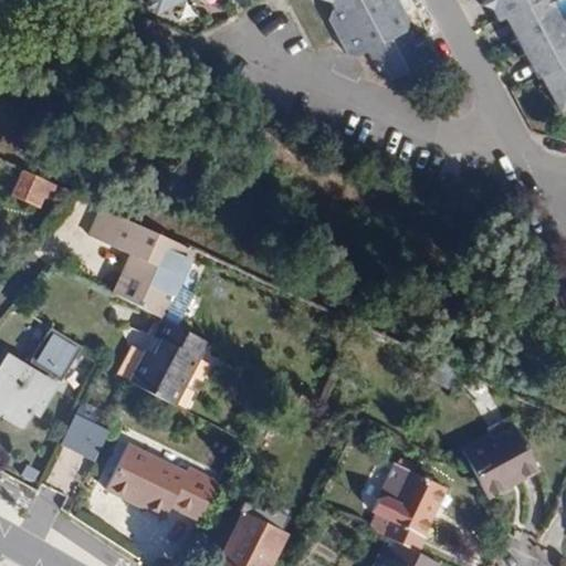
[(150,0),(158,14),(177,4),(184,7),(185,0),(150,0)]
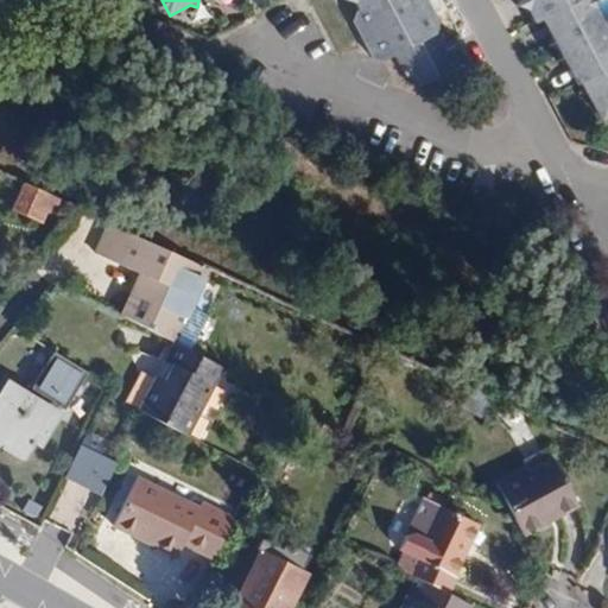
[(350,0),(356,11),(379,0),(350,0)]
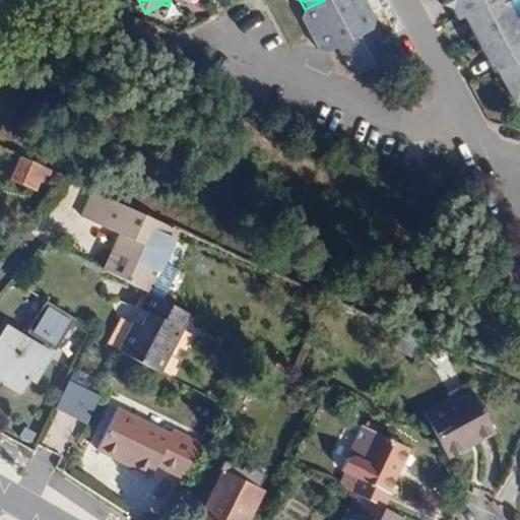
[(338,51),(374,28),(379,20),(374,11),(368,0),(324,0),(305,9),(302,19),(318,51),(329,56),(338,51)]
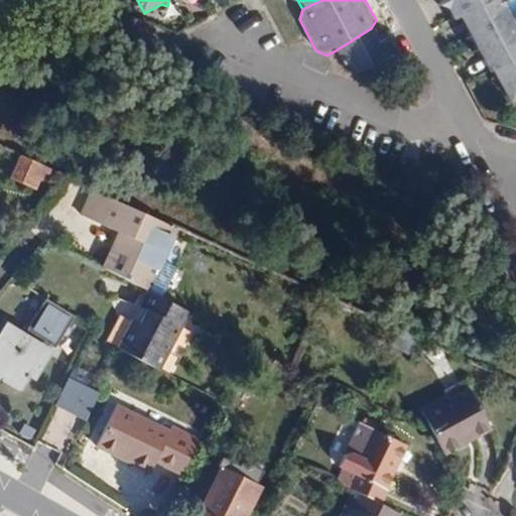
[(442,0),(452,18),(462,13),(467,23),(469,29),(467,37),(476,42),(474,50),(483,55),(484,58),(491,72),(497,68),(494,77),(502,82),(513,102),(515,100),(515,31),(512,23),(503,7),(505,0),(442,0)]
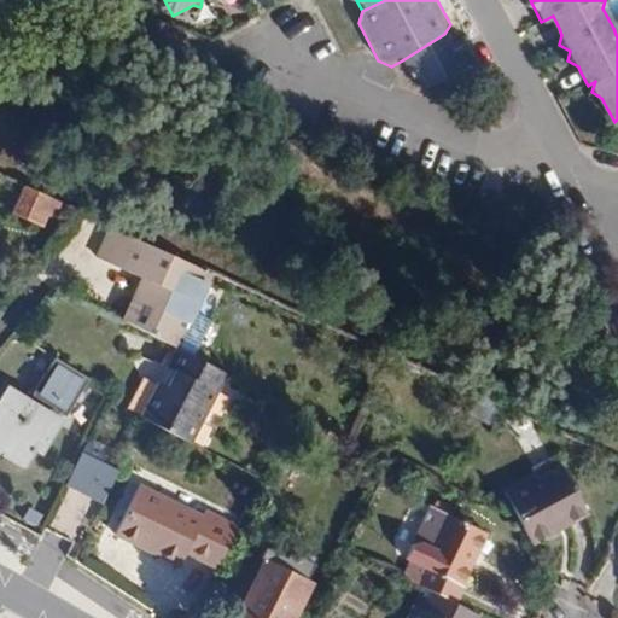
[(456,35),(444,34),(402,60),(415,85),(429,92),(464,75),(468,60),(462,48),(456,35)]
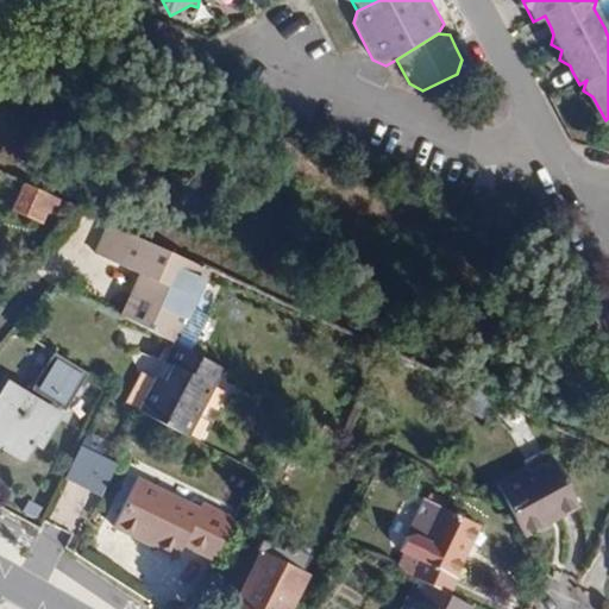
[(55,199),(24,183),(11,209),(42,225),(48,213),(55,199)]
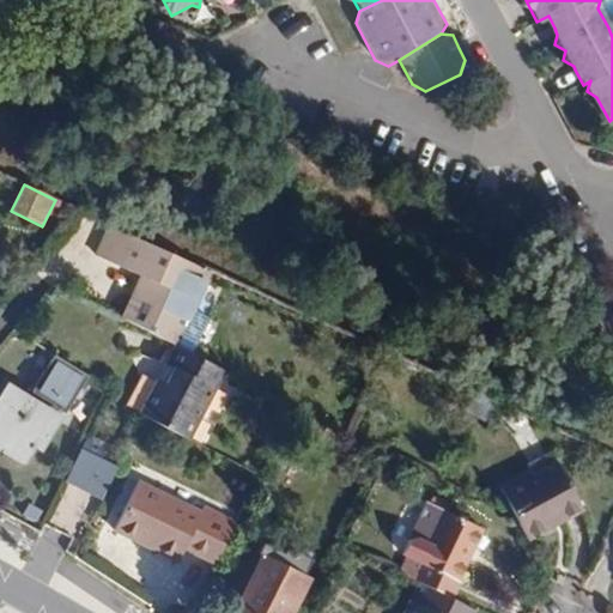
[(55,200),(48,214),(64,222),(71,207),(55,200)]
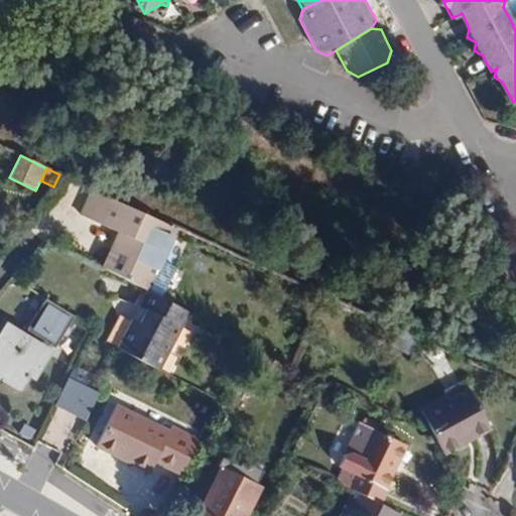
[(70,210),(82,215),(94,189),(82,184),(70,210)]
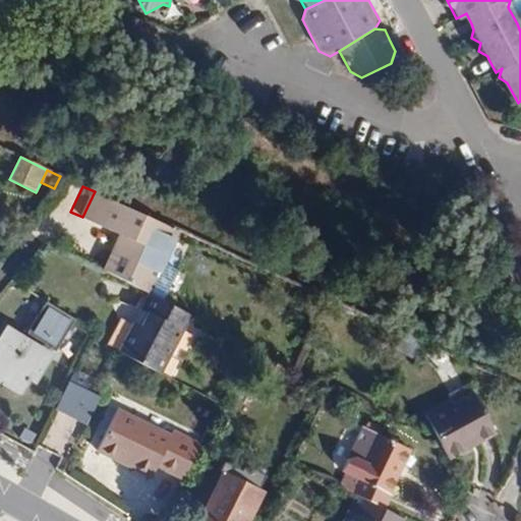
[(120,235),(104,270),(152,295),(163,301),(178,270),(164,263),(178,231),(143,215),(95,191),(82,217),(120,235)]
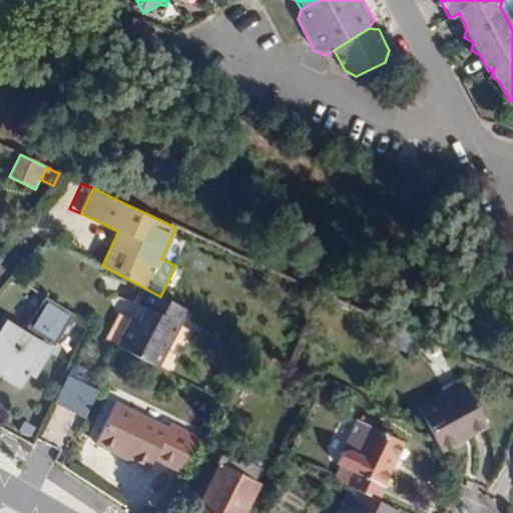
[(149,291),(138,311),(145,315),(138,327),(131,323),(118,347),(120,348),(158,369),(189,312),(160,297),(149,291)]
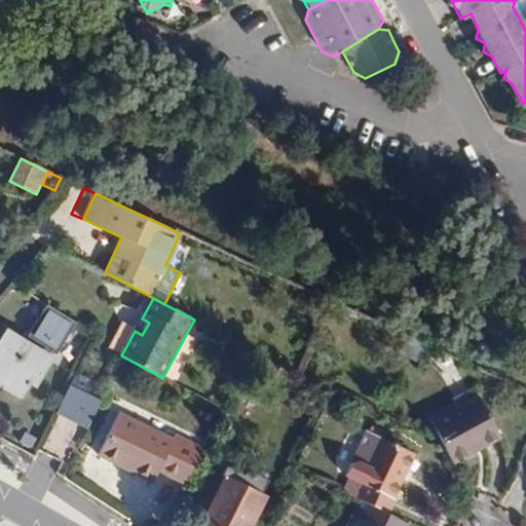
[(16,340),(5,332),(0,340),(0,372),(4,375),(0,382),(20,393),(31,375),(38,380),(50,361),(47,359),(51,352),(58,357),(78,324),(45,303),(26,335),(22,333),(16,340)]
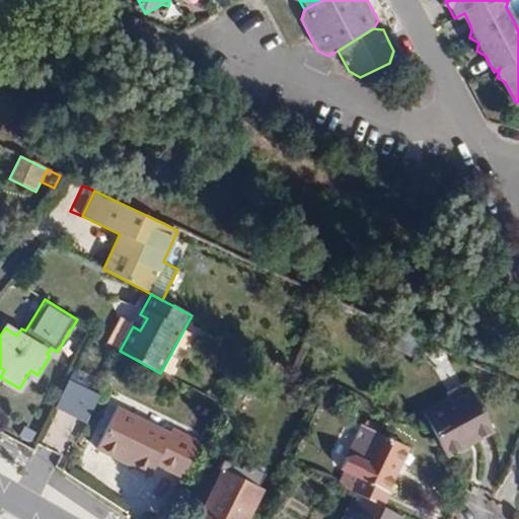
[(147,318),(140,314),(133,326),(140,330),(147,318)]
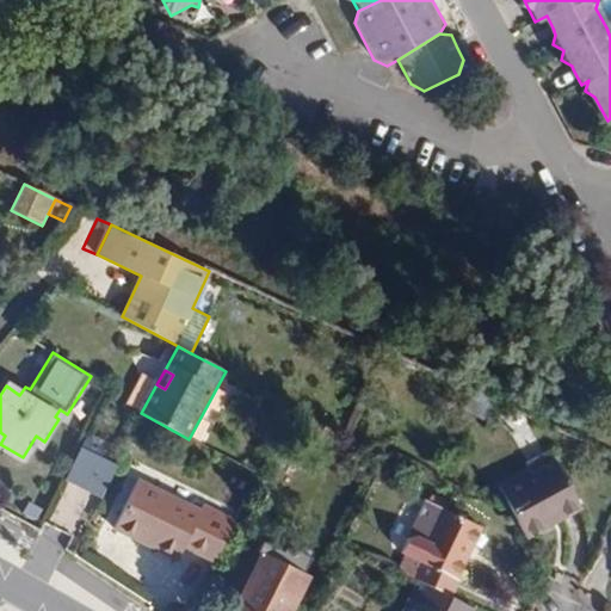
[(482,396),(473,393),(463,409),(483,420),(493,402),(482,396)]
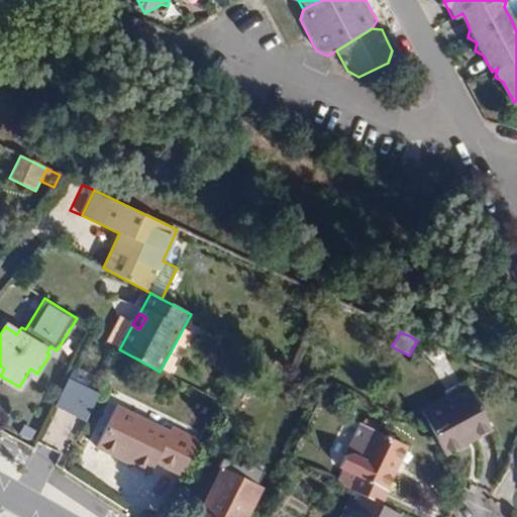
[(88,376),(73,369),(53,406),(69,414),(82,387),(88,376)]
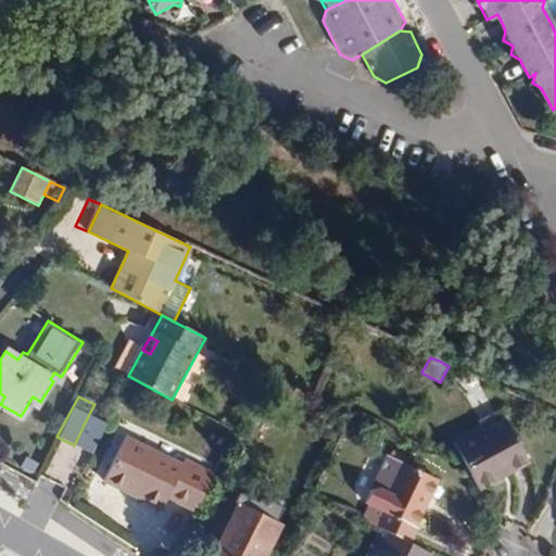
[(481,430),(504,418),(500,408),(477,421),(479,427),(481,430)]
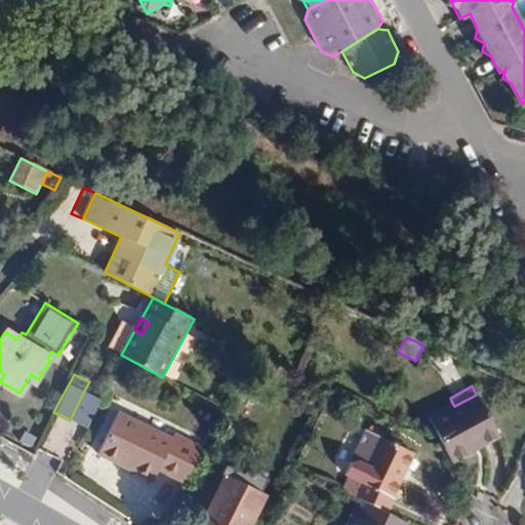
[(99,401),(83,393),(70,420),(85,429),(99,401)]
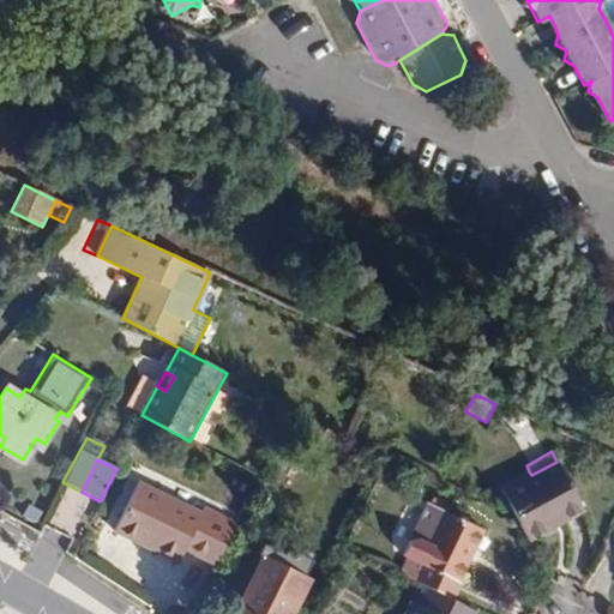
[(499,489),(525,537),(582,505),(557,462),(531,475),(529,471),(498,488),(499,489)]
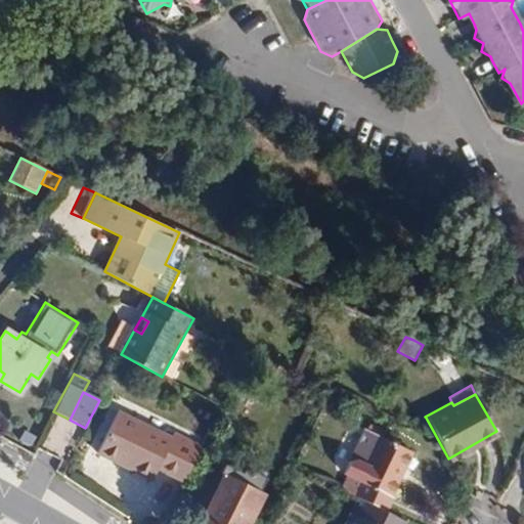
[(158,468),(182,480),(200,446),(174,433),(172,437),(117,409),(96,451),(151,479),(158,468)]
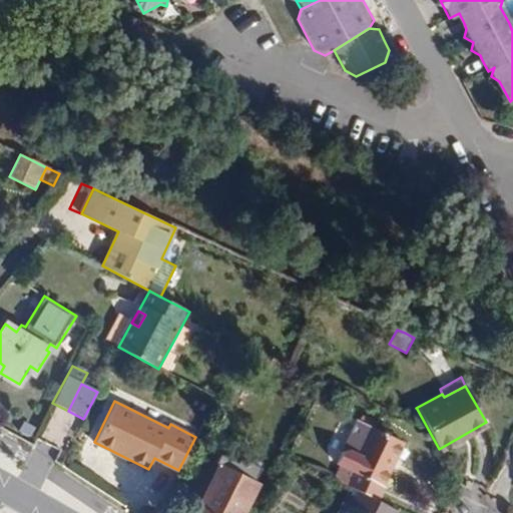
[(202,424),(211,406),(202,401),(193,420),(202,424)]
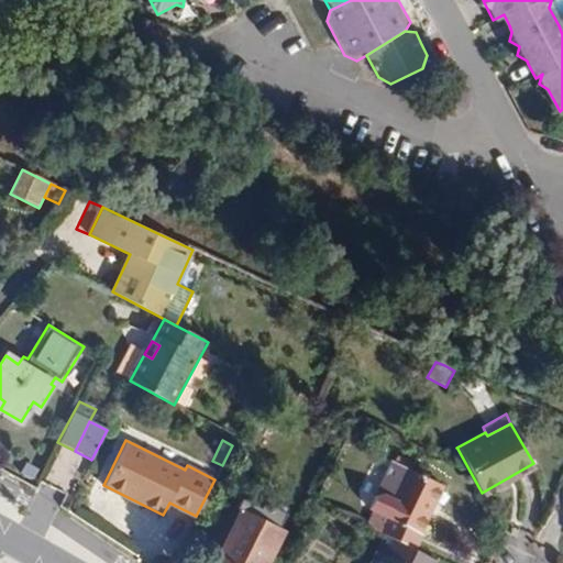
[(376,512),(368,527),(394,540),(414,549),(428,522),(439,507),(433,504),(443,486),(392,460),(379,484),(383,492),(377,495),(371,509),(376,512)]
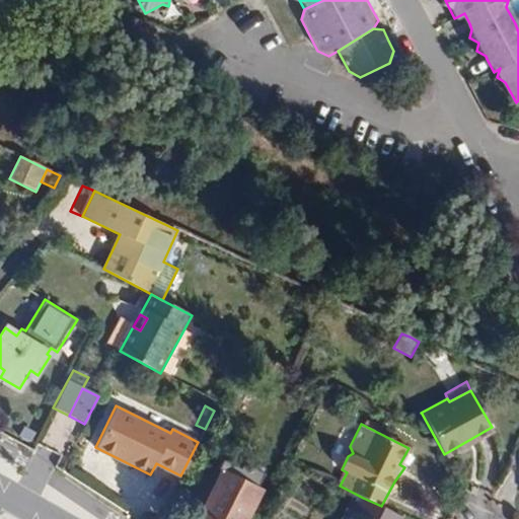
[(204,518),(245,518),(262,490),(223,470),(200,516),(204,518)]
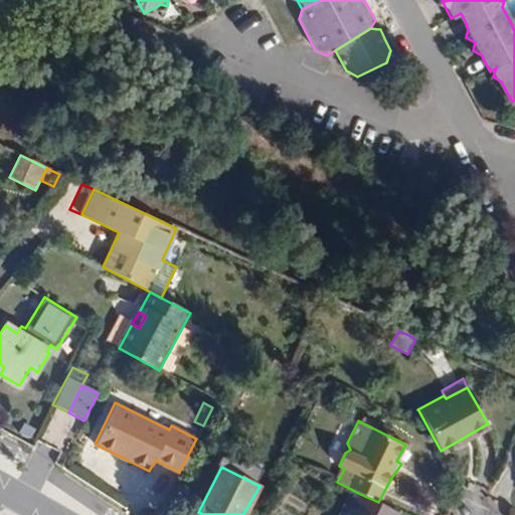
[(396,514),(398,512),(378,502),(360,494),(354,506),(346,502),(339,514),(396,514)]
